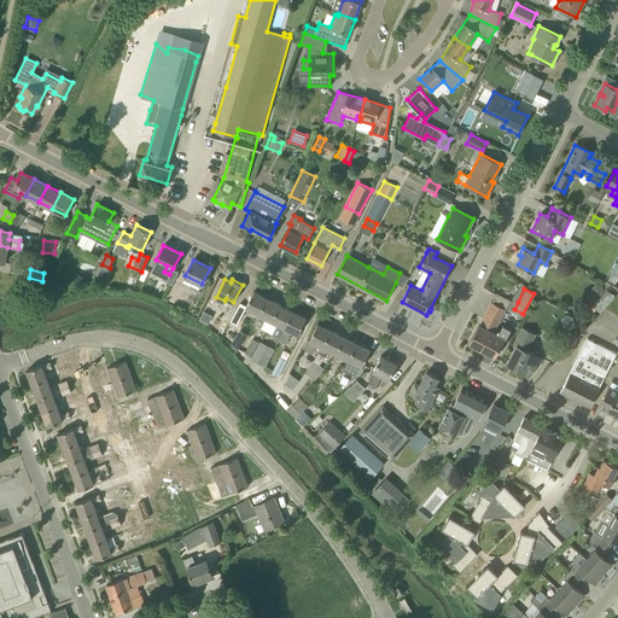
[(258,314),(267,297),(254,291),(245,307),(258,314)]
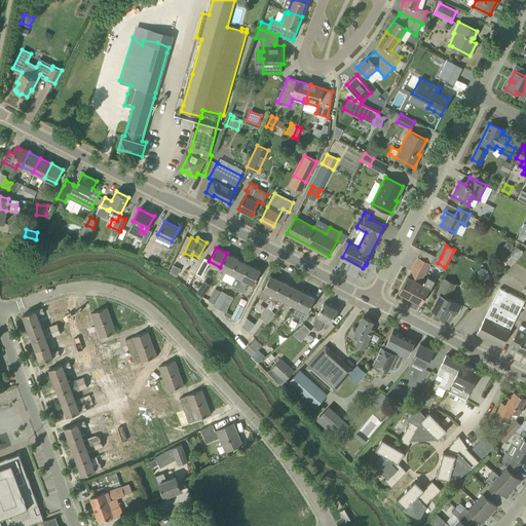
[(399,293),(410,298),(415,289),(413,288),(417,280),(420,283),(422,278),(430,263),(434,259),(436,256),(422,249),(418,257),(408,275),(399,293)]
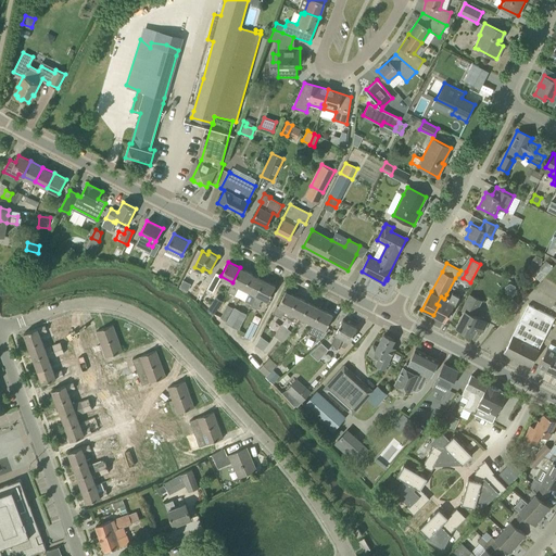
[(240,267),(232,282),(228,291),(235,294),(239,286),(244,288),(252,274),(240,267)]
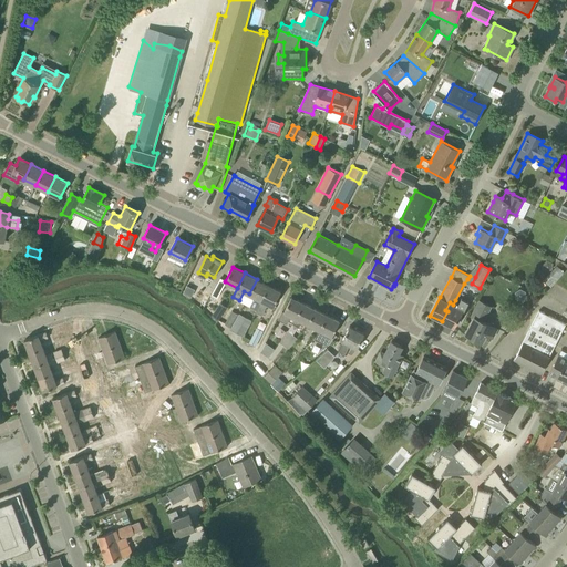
[(557,279),(553,275),(550,272),(543,280),(550,287),(557,279)]
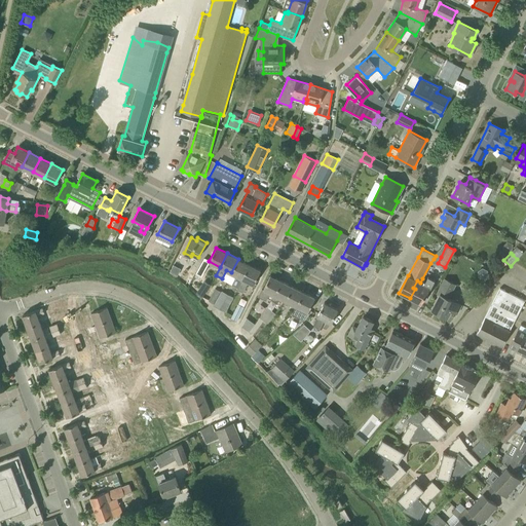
[(238,287),(242,278),(250,264),(238,259),(231,272),(236,275),(232,284),(238,287)]
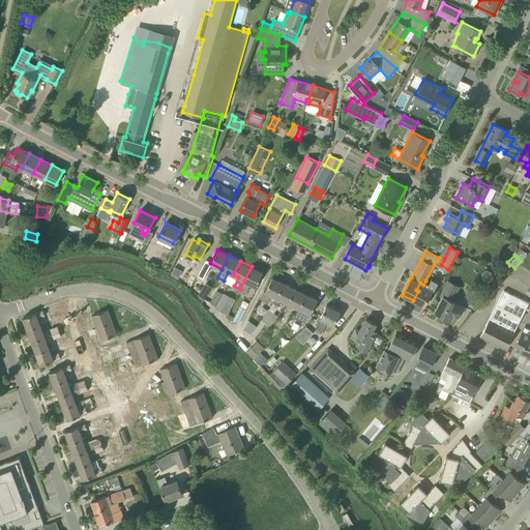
[(251,284),(256,286),(263,272),(252,266),(244,281),(240,289),(246,291),(251,284)]
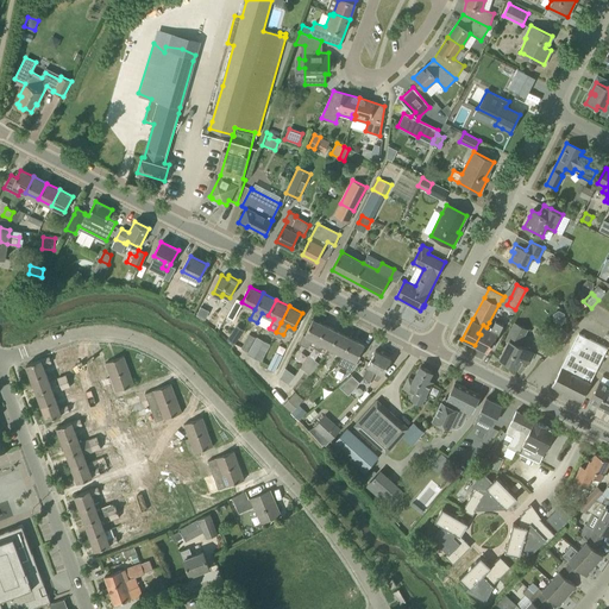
[(233,320),(237,313),(231,309),(226,316),(233,320)]
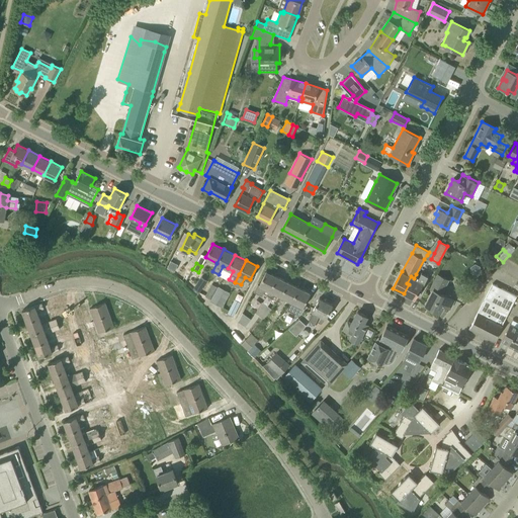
[(270,290),(277,276),(266,271),(260,283),(258,283),(254,291),(262,295),(265,287),(270,290)]
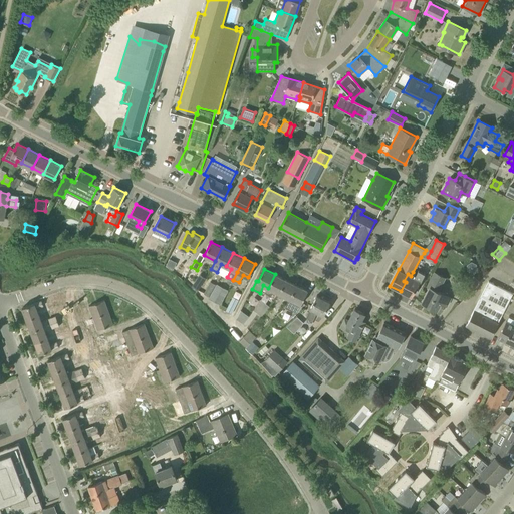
[(416,273),(413,272),(411,276),(408,274),(404,281),(406,282),(401,291),(411,297),(419,281),(421,282),(425,273),(418,270),(416,273)]
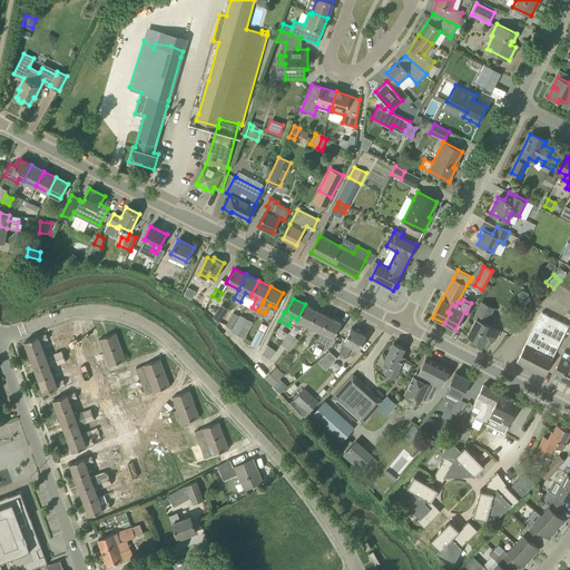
[(495,340),(498,335),(500,330),(487,323),(494,307),(482,302),(473,317),(477,320),(468,335),(484,344),(489,336),(495,340)]
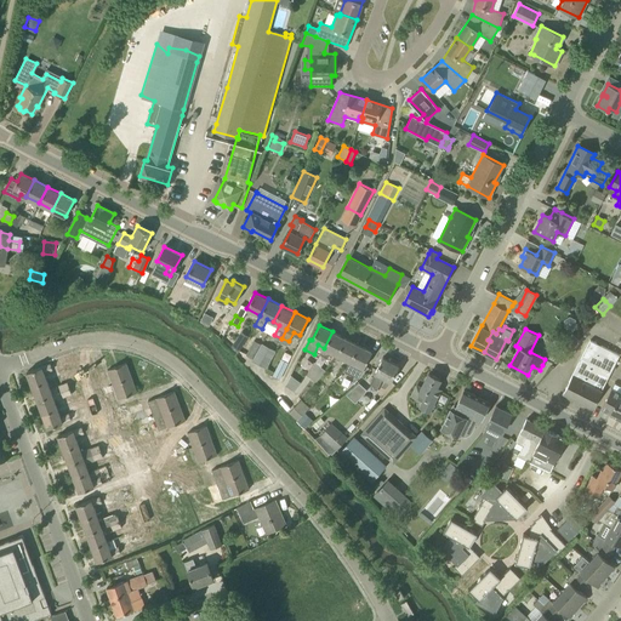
[(337,354),(346,339),(332,331),(324,348),(330,351),(337,354)]
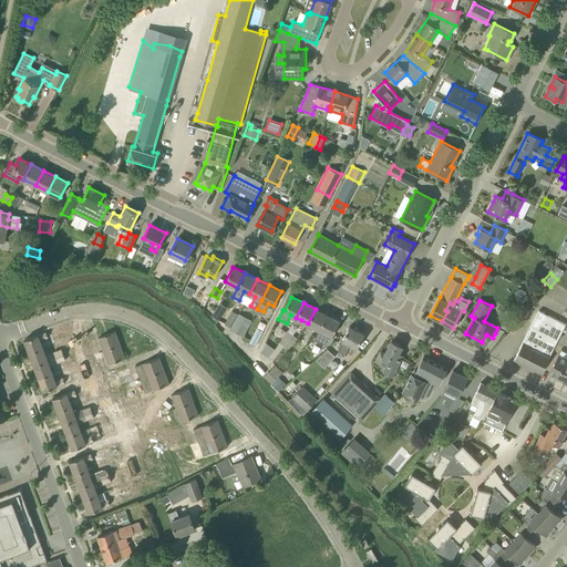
[(521,320),(529,310),(523,305),(514,315),(521,320)]
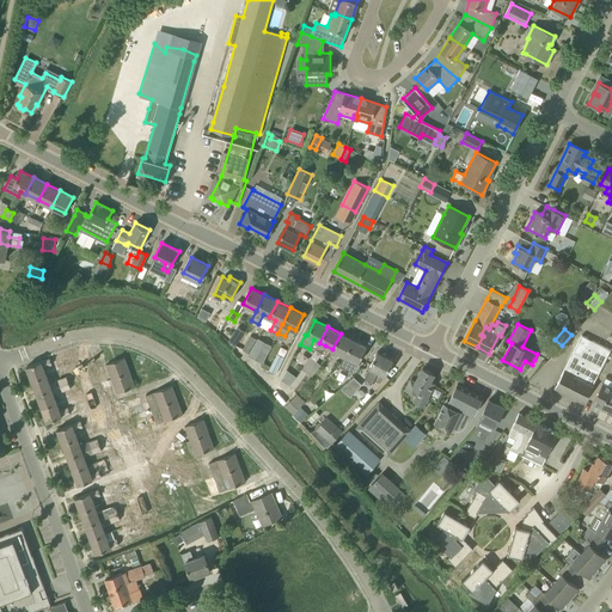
[(338,353),(346,356),(354,340),(341,334),(332,349),(330,354),(334,356),(336,355),(338,353)]
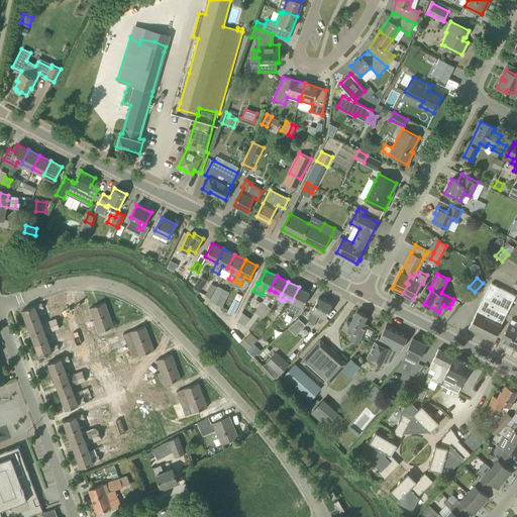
[(211,298),(217,287),(211,283),(205,295),(211,298)]
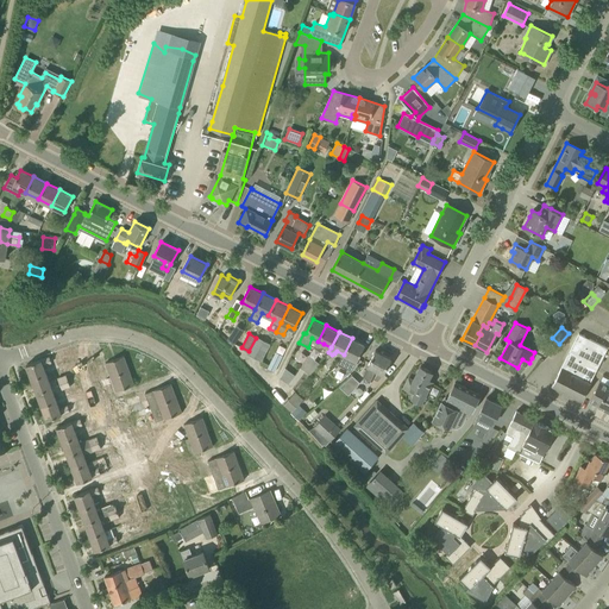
[(582,401),(597,369),(608,349),(579,333),(552,385),(582,401)]
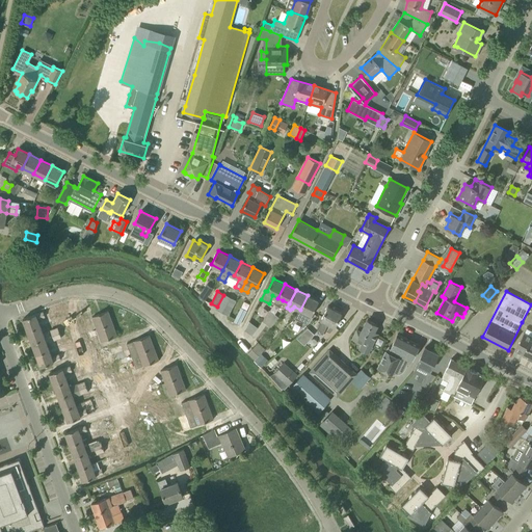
[(312,315),(319,301),(308,295),(300,310),(312,315)]
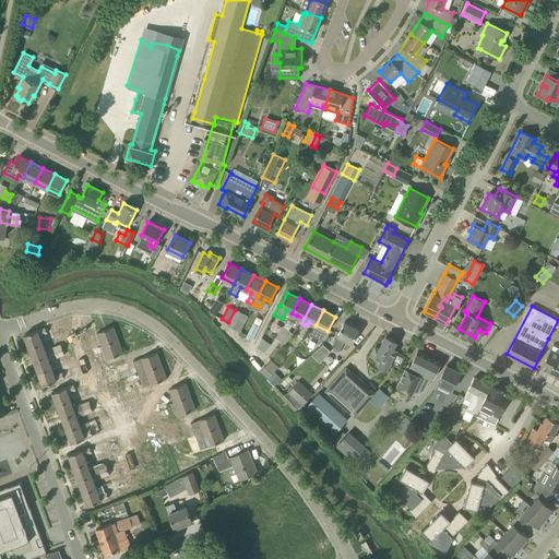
[(352,343),(359,329),(344,321),(337,335),(340,336),(335,344),(342,347),(343,346),(347,348),(352,343)]
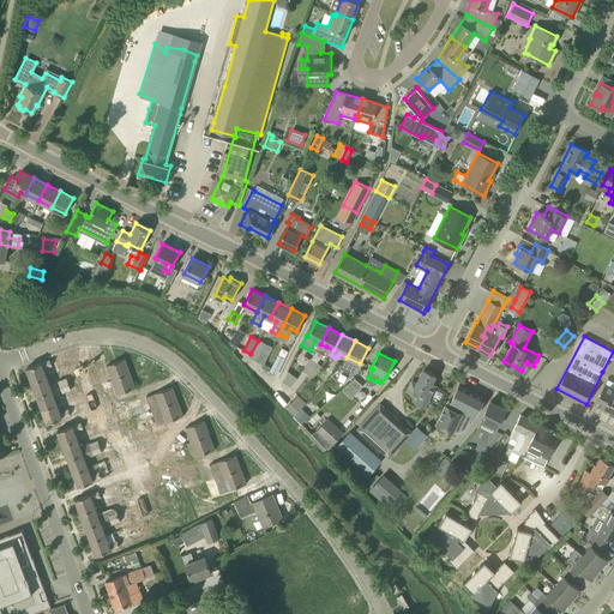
[(106,354),(91,359),(100,383),(114,378),(106,354)]
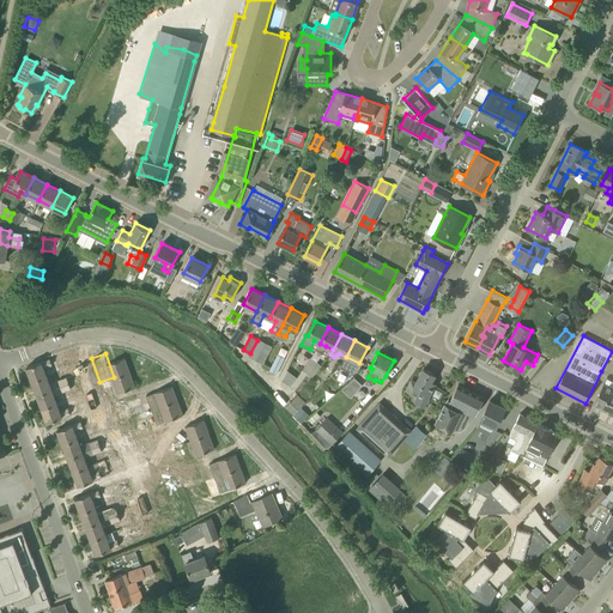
[(277,374),(285,358),(284,357),(278,354),(272,366),(265,363),(262,366),(277,374)]
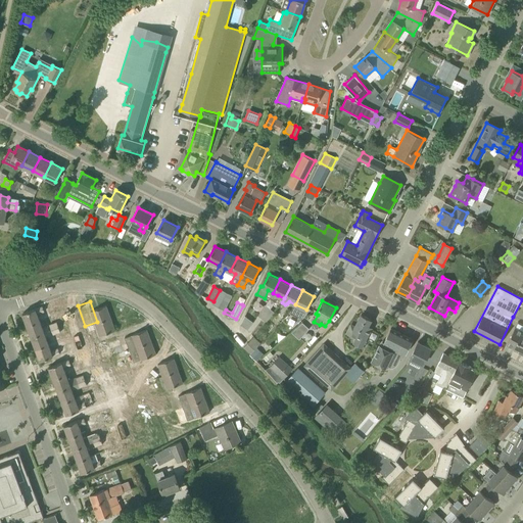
[(78,305),(65,310),(74,330),(85,326),(78,305)]
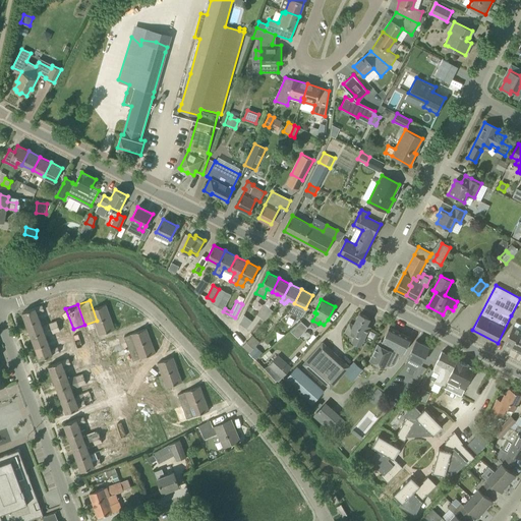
[(266,320),(273,310),(270,307),(262,317),(266,320)]
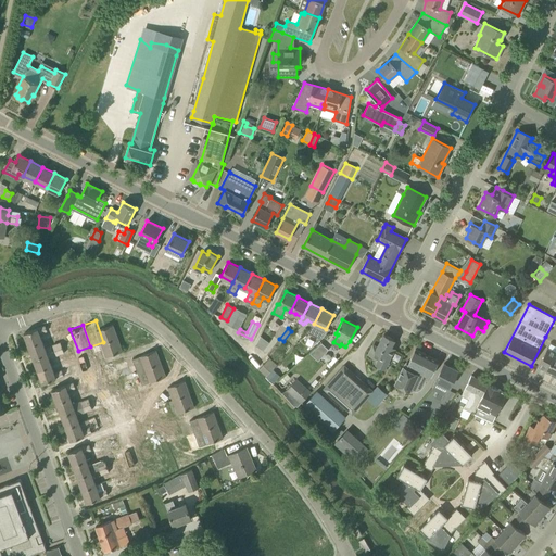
[(394,348),(391,346),(394,340),(384,335),(378,346),(374,344),(369,353),(374,355),(379,358),(377,364),(384,367),(394,348)]
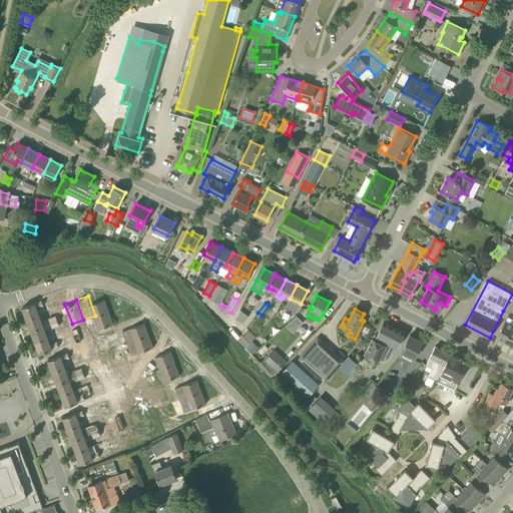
[(240,322),(246,315),(239,310),(234,317),(240,322)]
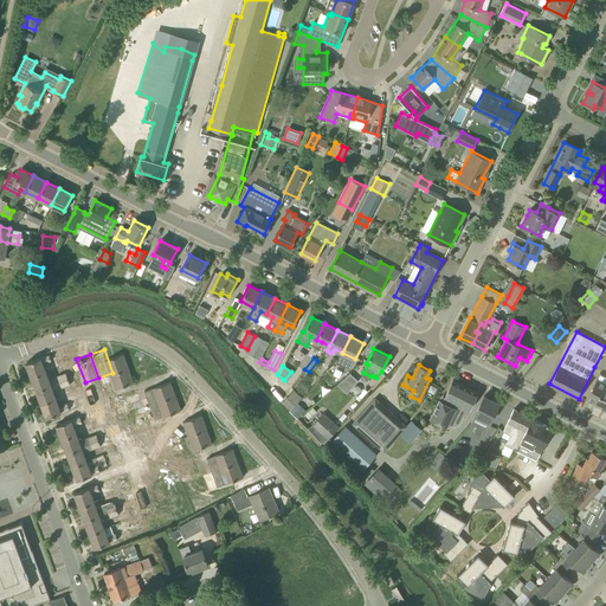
[(51,368),(33,375),(37,387),(56,380),(51,368)]
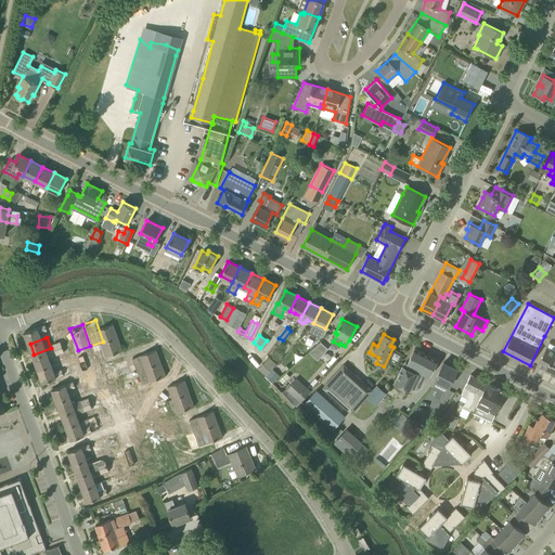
[(321,341),(310,352),(318,360),(328,348),(321,341)]
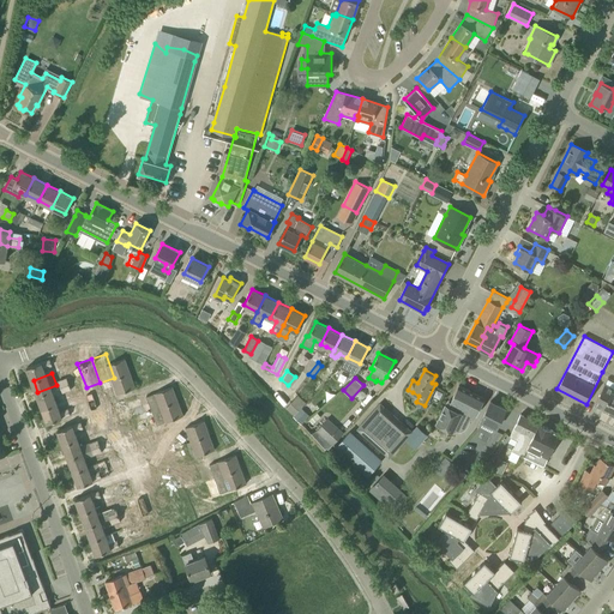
[(158,383),(134,391),(139,405),(163,397),(158,383)]
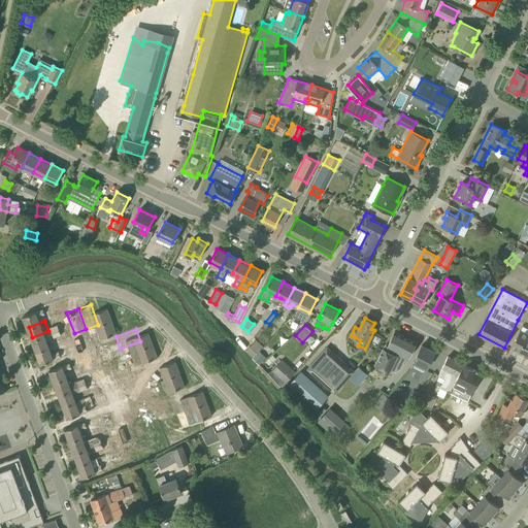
[(527,337),(527,334),(527,333),(520,330),(512,347),(520,351),(527,356),(527,354),(527,337)]
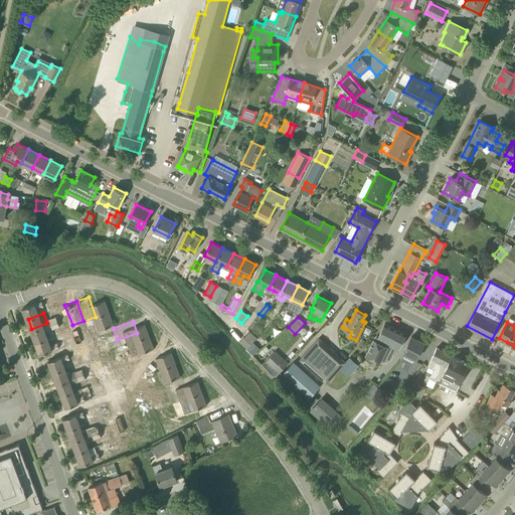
[(47,323),(31,329),(35,339),(51,333),(47,323)]
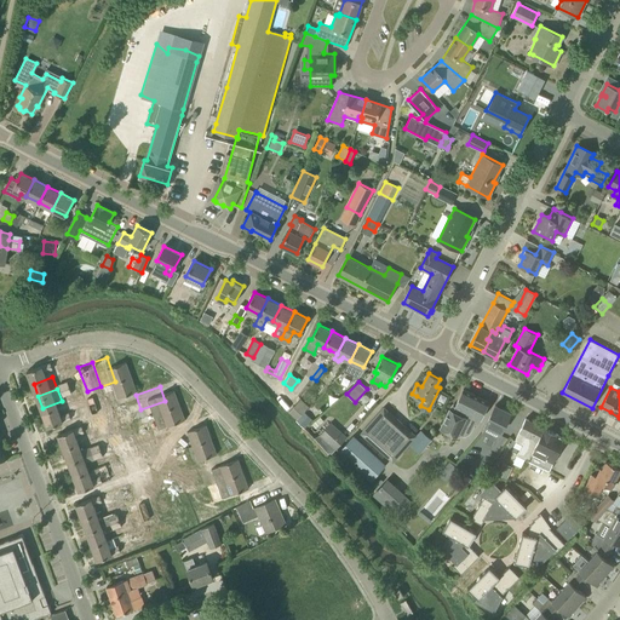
[(480,419),(489,402),(464,389),(455,407),(477,418),(480,419)]
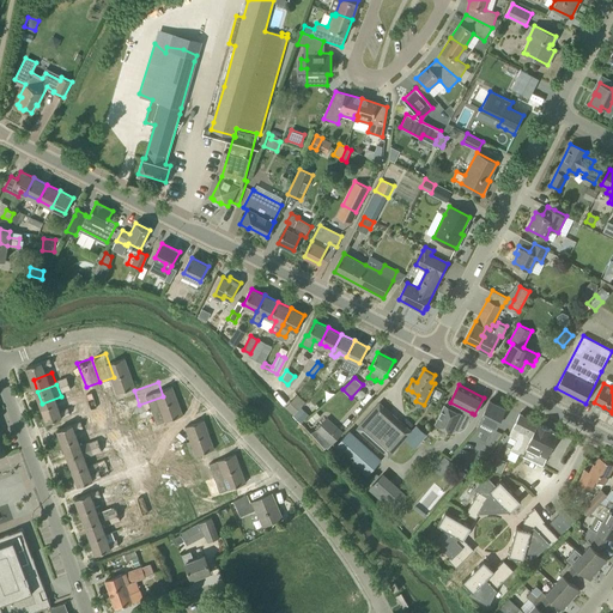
[(295,393),(284,405),(292,413),(304,401),(295,393)]
